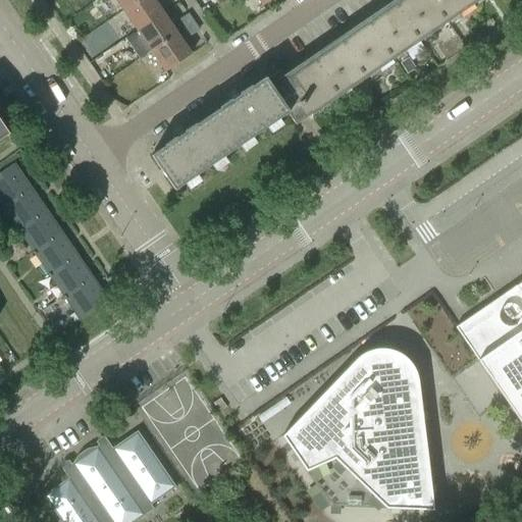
[(139,0),(115,0),(123,11),(139,0)]
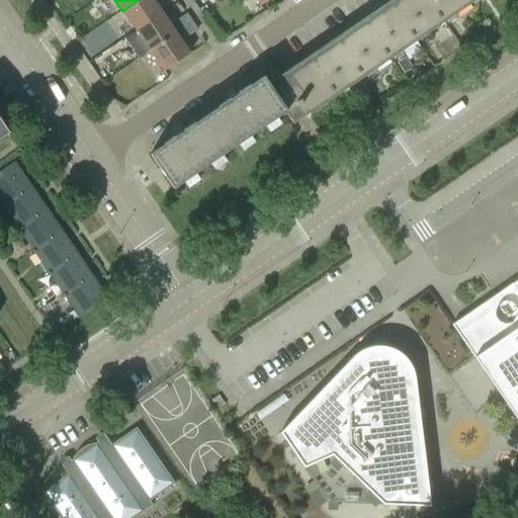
[(161,14),(152,0),(138,0),(122,11),(137,30),(161,14)]
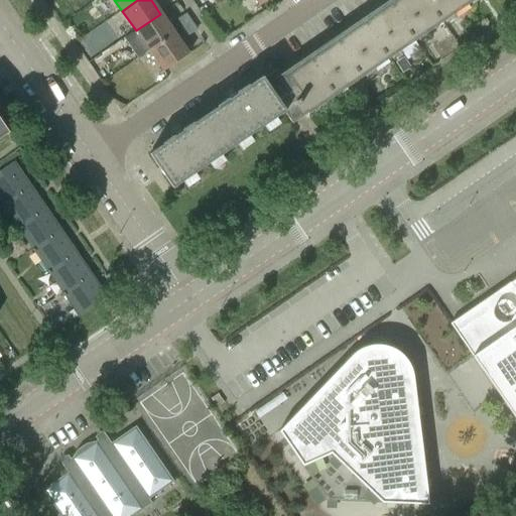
[(307,114),(347,88),(474,0),(398,0),(283,79),(285,82),(279,86),(300,117),(307,113),(307,114)]
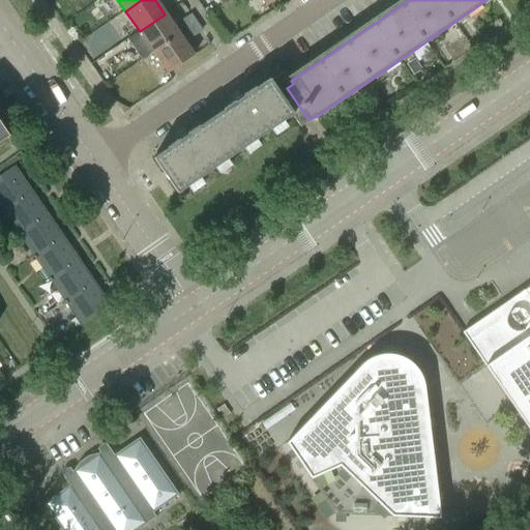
[(179,34),(165,15),(140,31),(153,52),(179,34)]
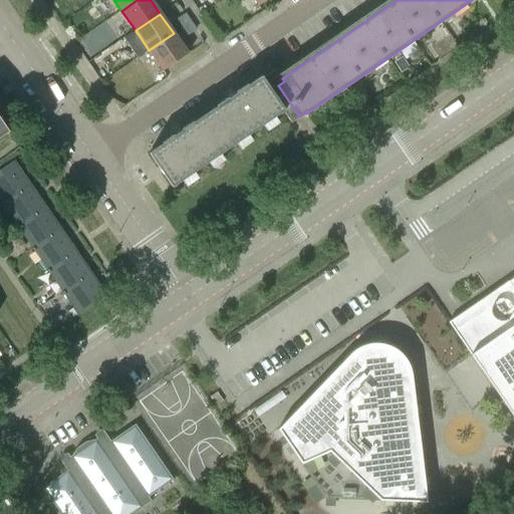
[(176,21),(181,29),(190,22),(185,15),(176,21)]
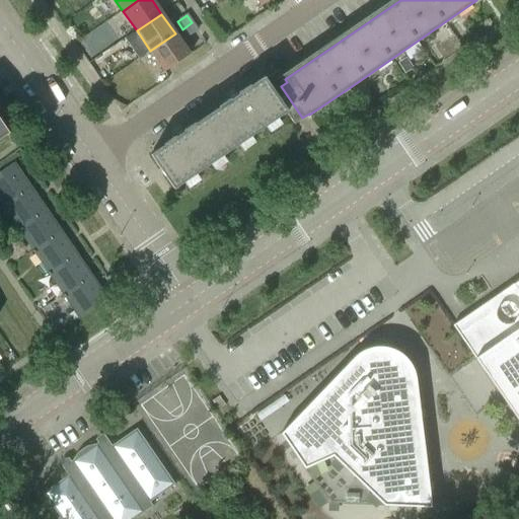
[(197,29),(192,22),(182,29),(188,36),(197,29)]
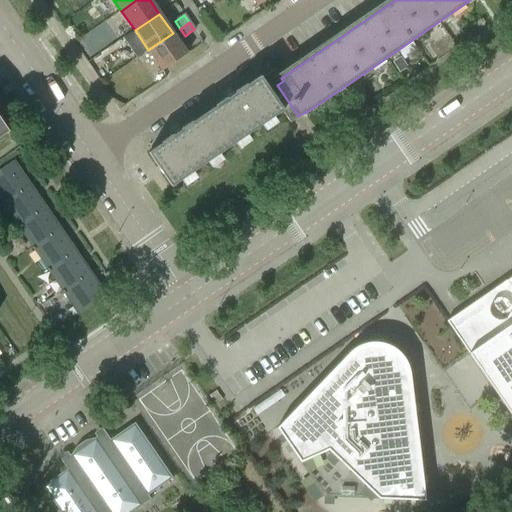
[(187,54),(173,33),(148,50),(162,71),(187,54)]
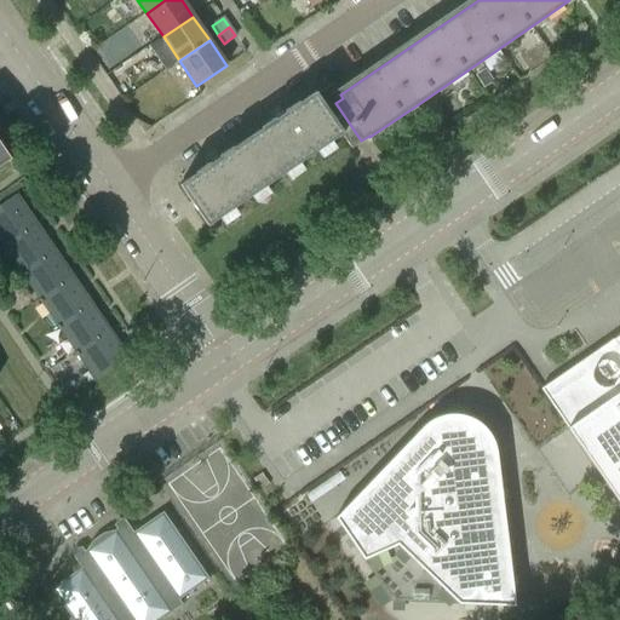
[(475,75),(484,89),(493,82),(484,69),(475,75)]
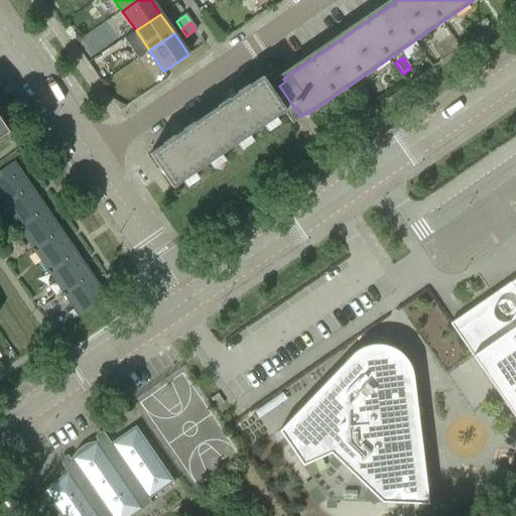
[(291,123),(300,117),(279,86),(270,91),(262,79),(151,155),(165,176),(165,177),(168,182),(169,181),(172,186),(283,111),(291,123)]
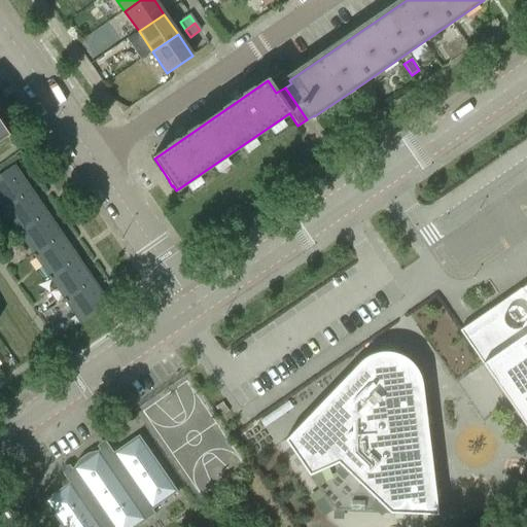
[(0,140),(8,135),(0,123),(0,140)]
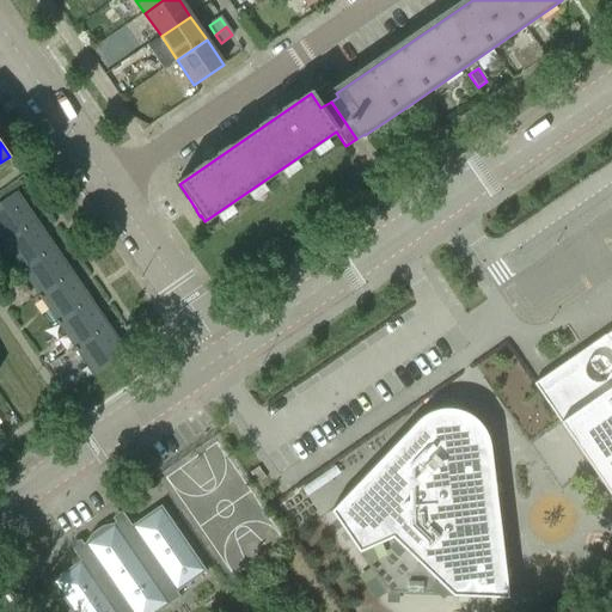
[(0,238),(2,243),(35,220),(17,193),(18,193),(17,191),(0,202),(0,238)]
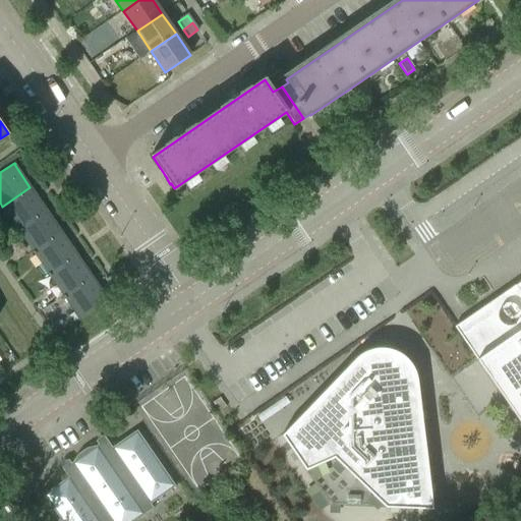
[(45,210),(30,187),(2,207),(17,228),(45,210)]
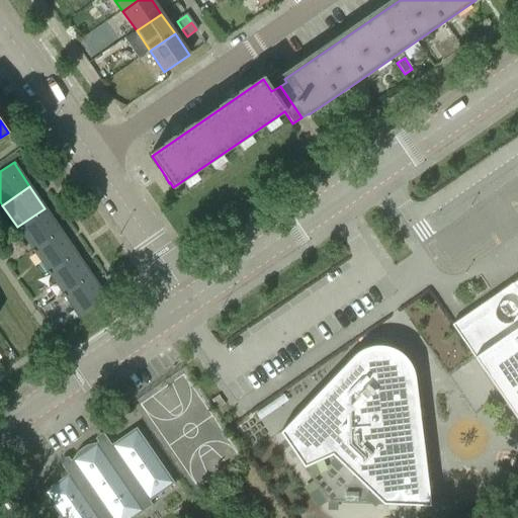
[(60,230),(45,208),(17,227),(32,249),(60,230)]
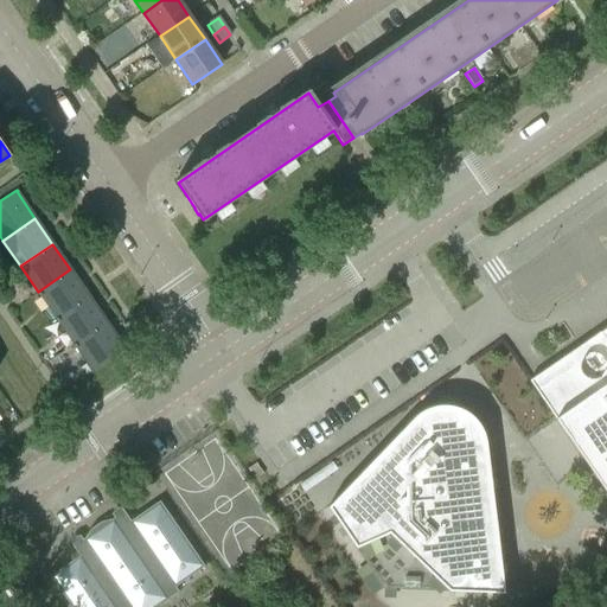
[(88,295),(70,269),(38,292),(56,318),(88,295)]
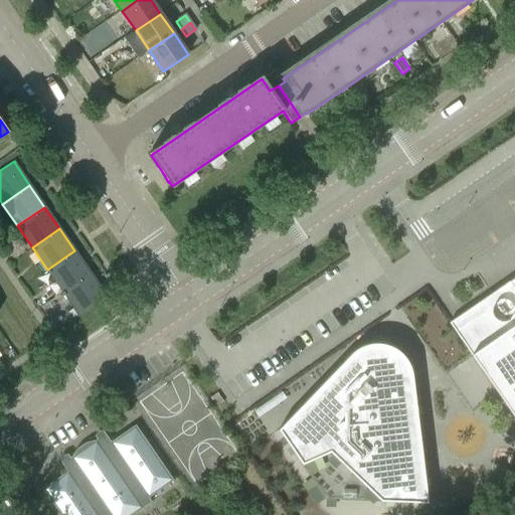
[(74,250),(47,270),(62,292),(90,273),(74,250)]
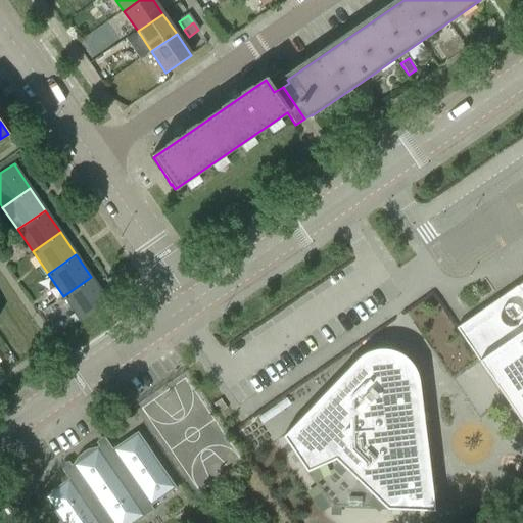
[(91,277),(63,296),(79,319),(78,320),(79,321),(108,300),(107,299),(107,300),(91,277)]
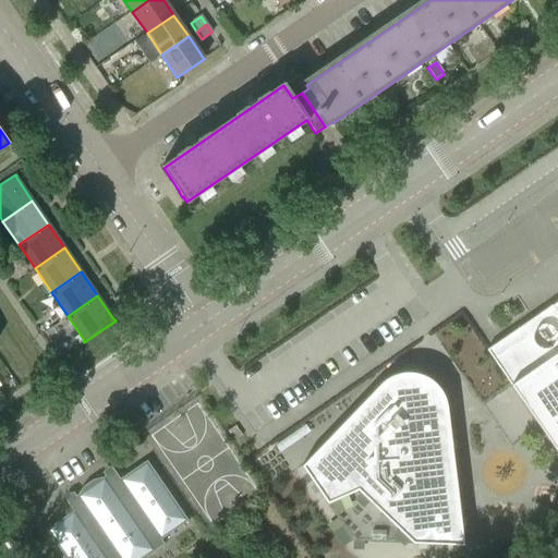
[(557,301),(488,349),(486,350),(557,455),(557,301)]
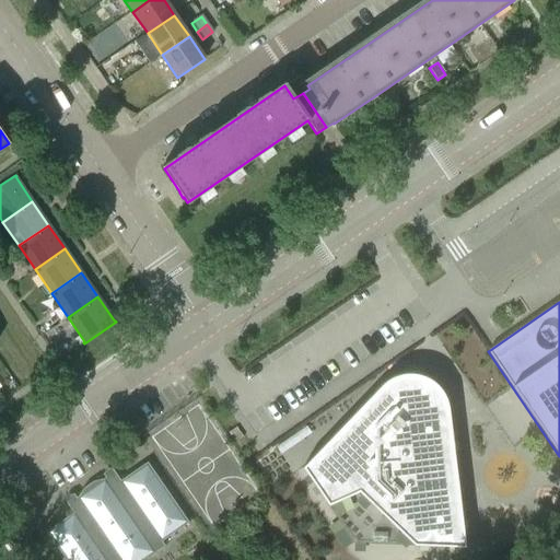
[(45,323),(50,330),(59,324),(54,316),(45,323)]
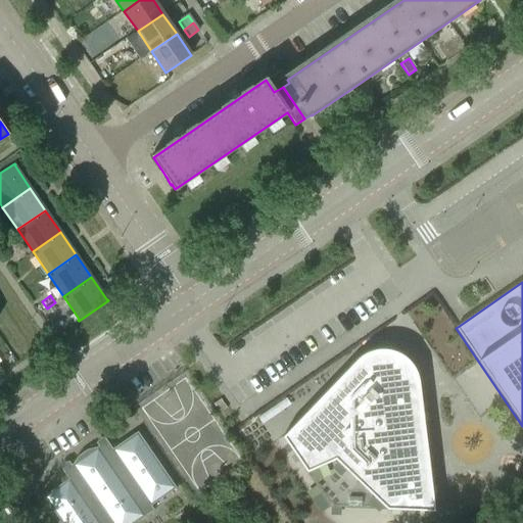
[(354,362),(282,437),(330,508),(434,512),(418,381),(416,374),(413,368),(398,346),(397,344),(395,343),(392,342),(390,341),(388,341),(385,341),(383,342),(380,343),(361,357),(358,359),(354,362)]
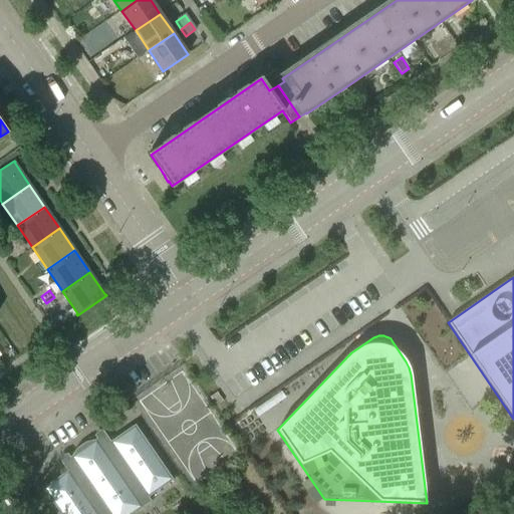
[(61,463),(67,471),(42,488),(59,513),(133,513),(152,502),(149,497),(173,480),(135,425),(110,442),(104,434),(95,440),(85,443),(76,449),(71,457),(61,463)]
